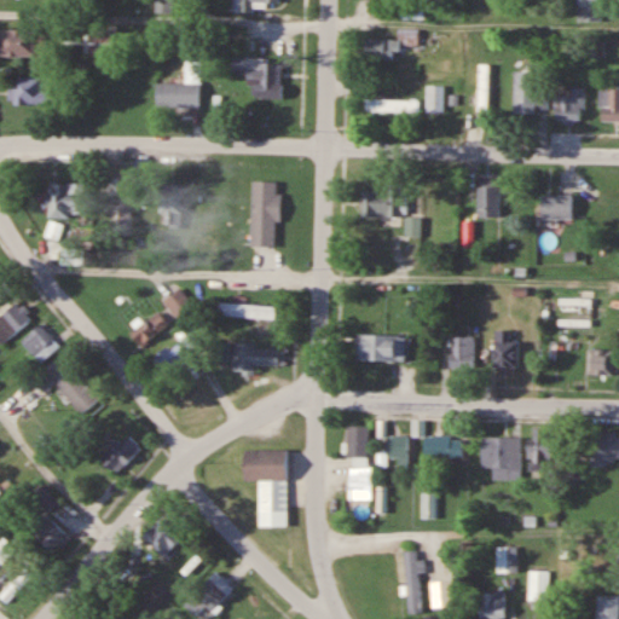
[(172,0),(155,0),(156,13),(172,13),(172,0)]
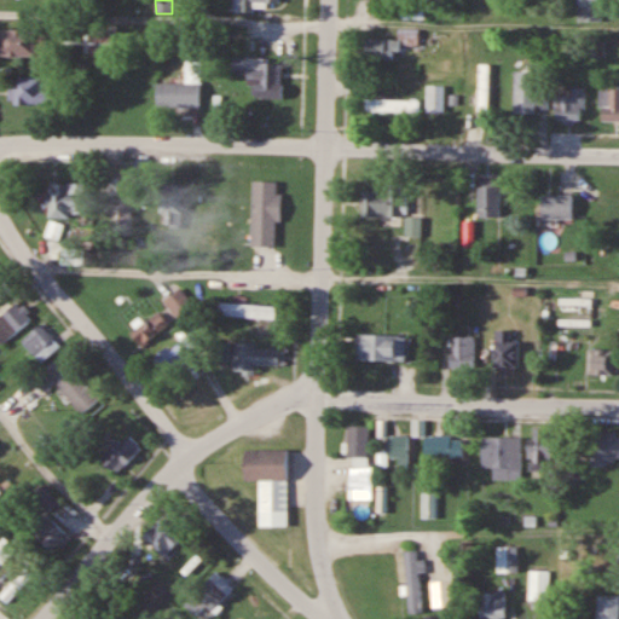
[(241,12),(241,0),(279,0),(279,1),(252,0),(252,12),(241,12)]
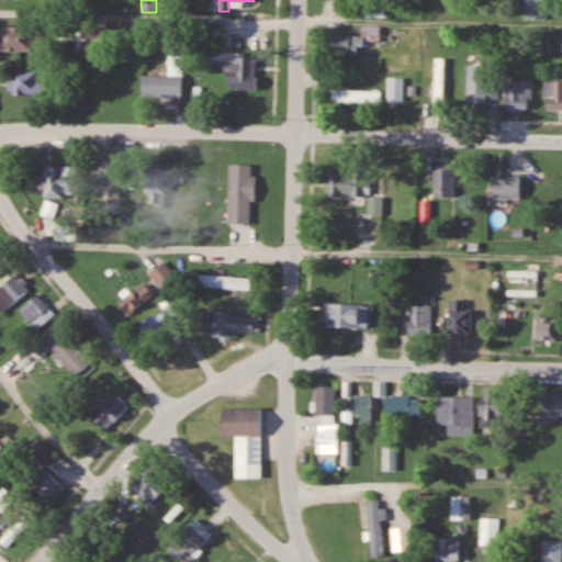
[(525,0),(525,19),(546,19),(546,0),(525,0)]
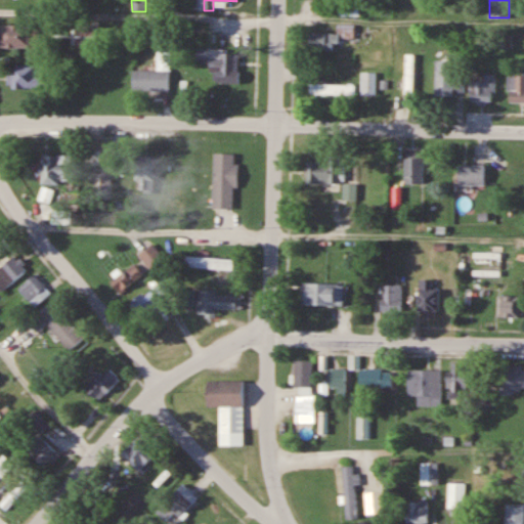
[(0,46),(0,25),(40,26),(39,47),(0,46)]
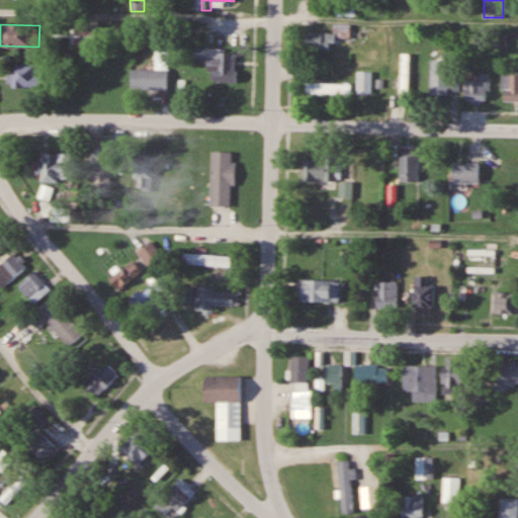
[(349,37),(349,24),(338,24),(338,37),(349,37)]
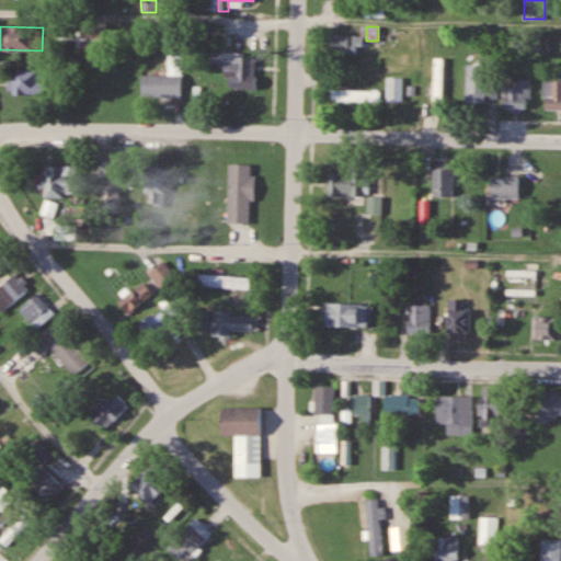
[(328,53),(359,53),(359,35),(328,35),(328,53)]
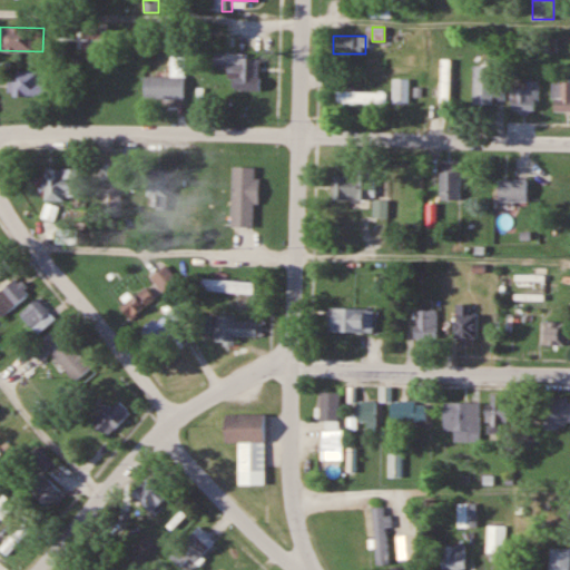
[(185,99),(185,53),(170,53),(170,77),(144,77),(144,99),(185,99)]
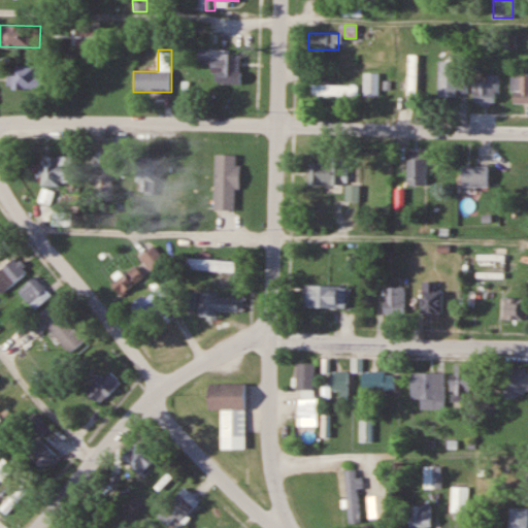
[(213,67),(213,84),(241,84),(241,50),(197,50),(197,67),(213,67)]
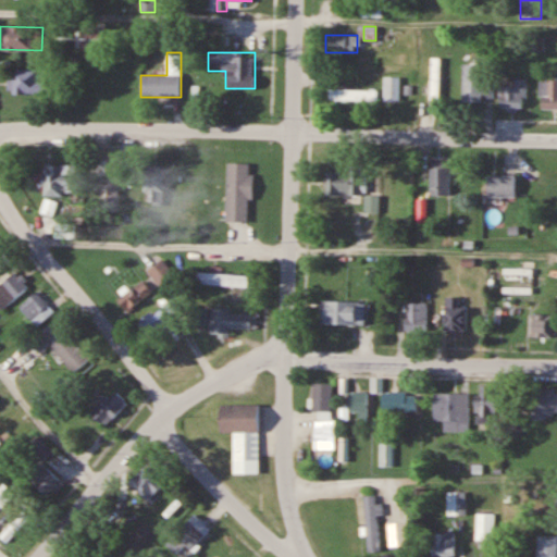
[(438,58),(430,58),(430,100),(438,100),(438,58)]
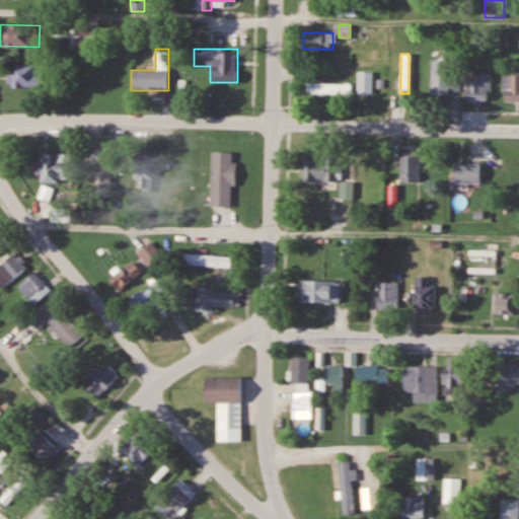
[(453,89),(453,60),(431,60),(431,97),(448,97),(448,89),(453,89)]
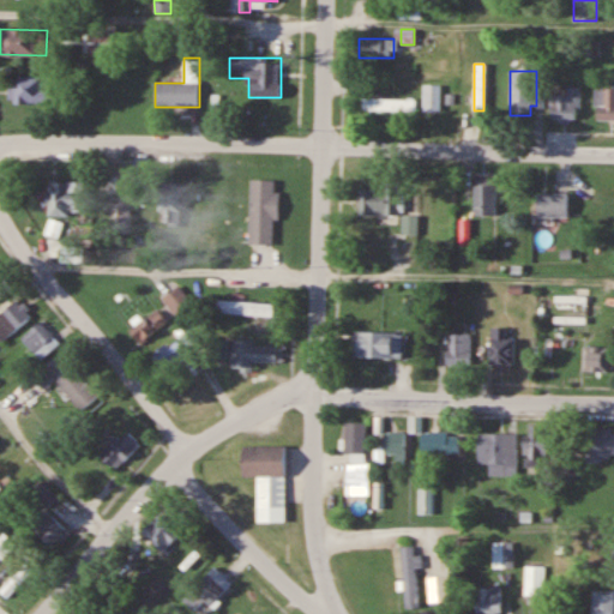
[(8,77),(8,103),(52,103),(52,77),(8,77)]
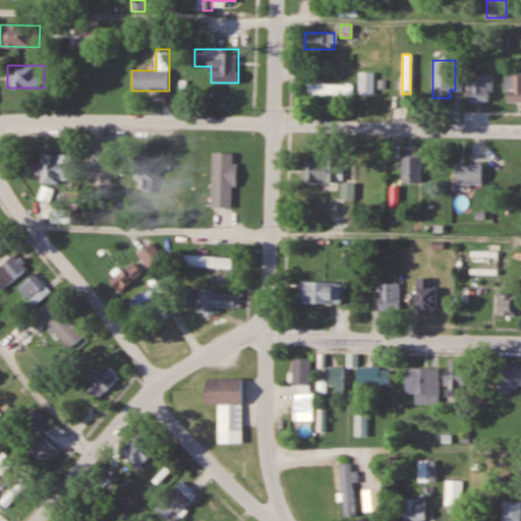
[(373,72),(358,71),(357,95),(373,95),(373,72)]
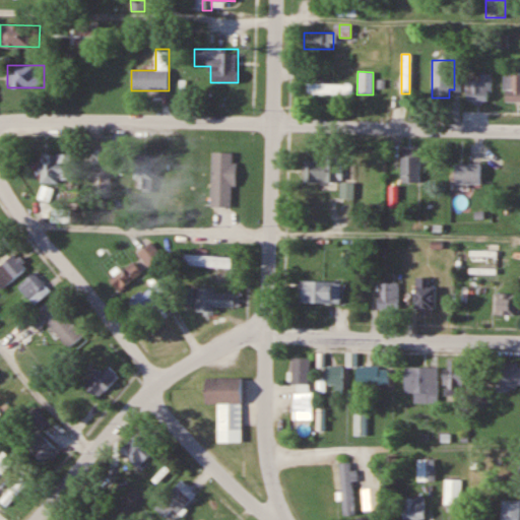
[(519,74),(504,74),(503,102),(519,102),(519,74)]
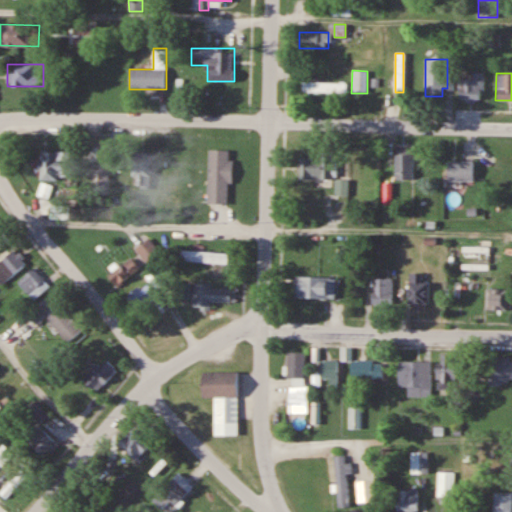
[(483,75),(458,75),(458,99),(483,99),(483,75)]
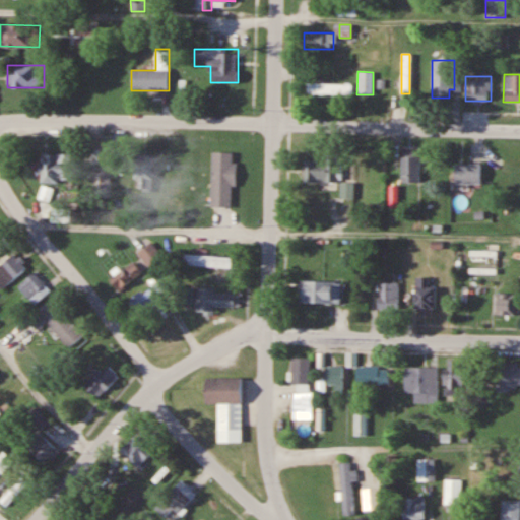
[(351,94),(351,83),(306,83),(306,94),(351,94)]
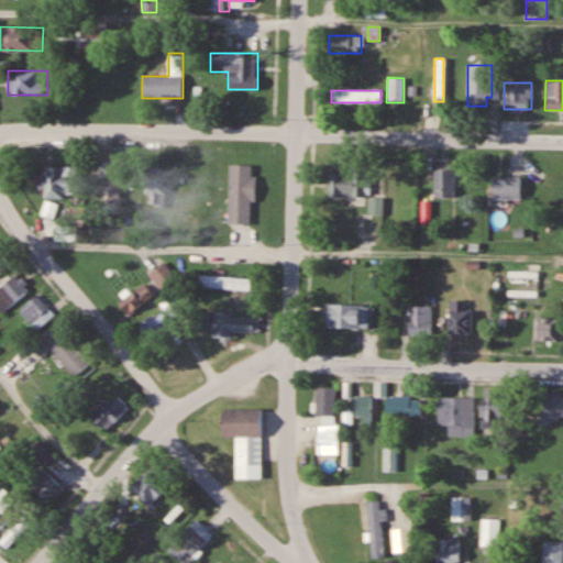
[(120,213),(120,162),(108,162),(108,213),(120,213)]
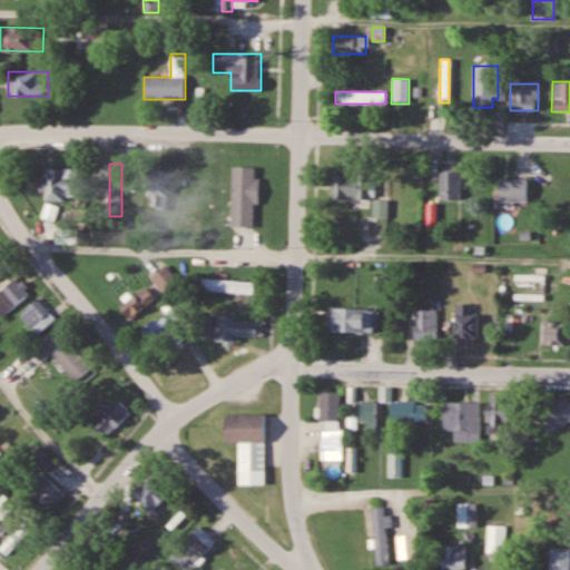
[(233,166),(231,227),(253,228),(254,203),(259,203),(261,178),(254,178),(255,166),(233,166)]
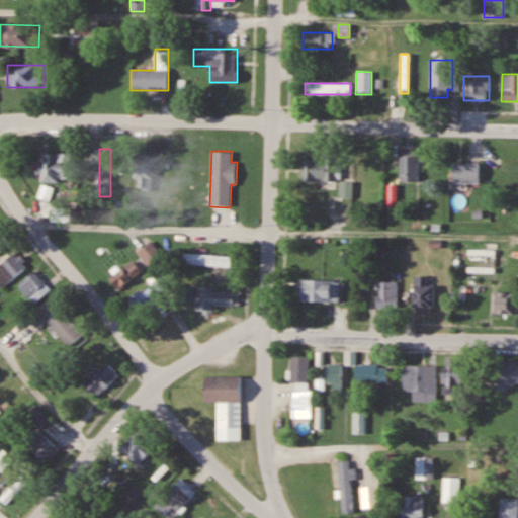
[(72,163),(57,163),(57,153),(41,153),(41,182),(72,182),(72,163)]
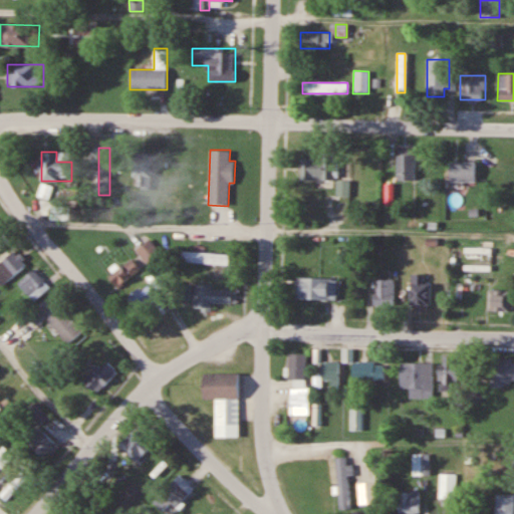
[(415,182),(415,152),(397,152),(397,182),(415,182)]
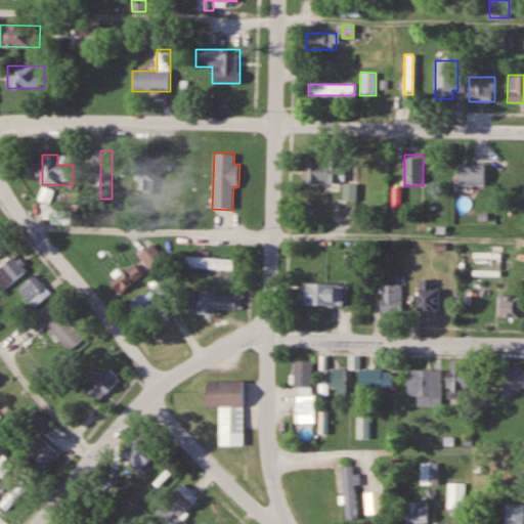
[(154,193),(154,157),(137,157),(137,193),(154,193)]
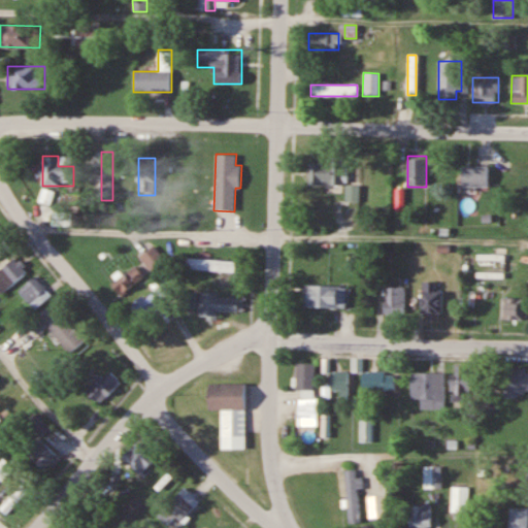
[(187,191),(187,162),(167,162),(167,191),(187,191)]
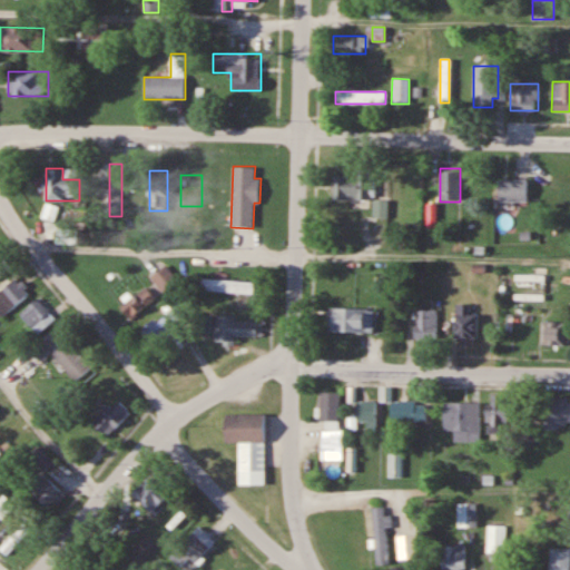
[(333,200),(370,200),(370,176),(333,176),(333,200)]
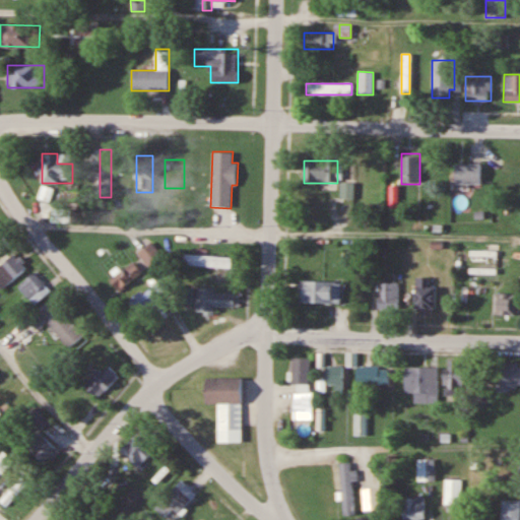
[(481,164),(454,164),(454,184),(481,184),(481,164)]
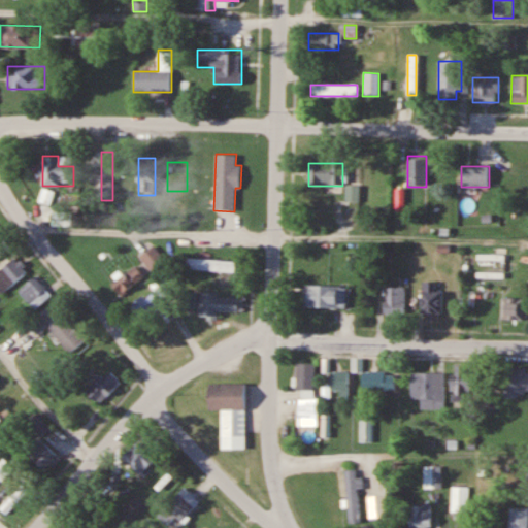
[(359,186),(345,186),(345,201),(359,202),(359,186)]
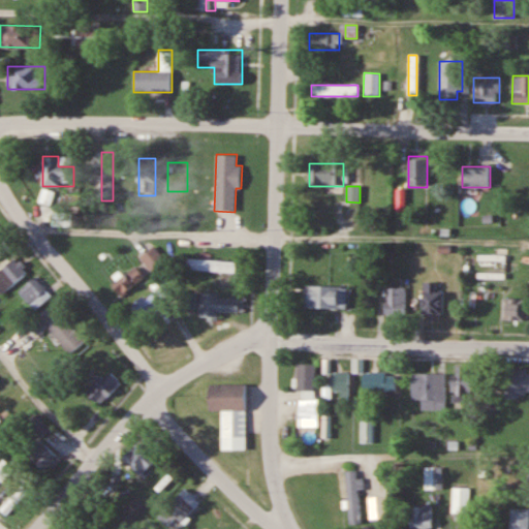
[(0,256),(9,244),(0,236),(0,256)]
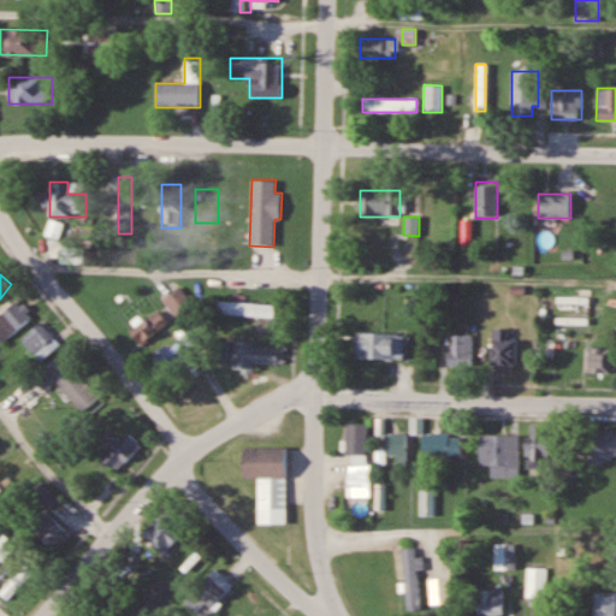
[(191,302),(178,288),(165,301),(177,315),(191,302)]
